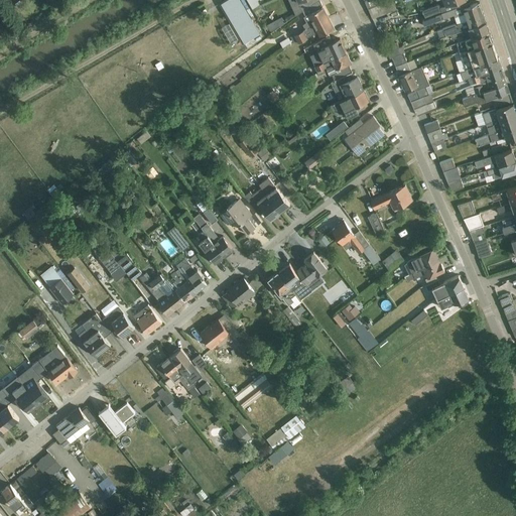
[(240,0),(226,0),(219,4),(243,43),(260,33),(240,0)]
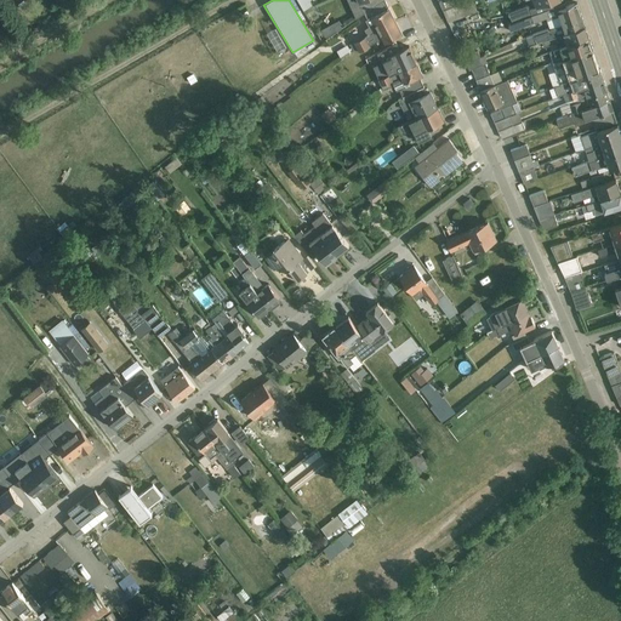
[(297,0),(303,10),(313,5),(309,0),(297,0)]
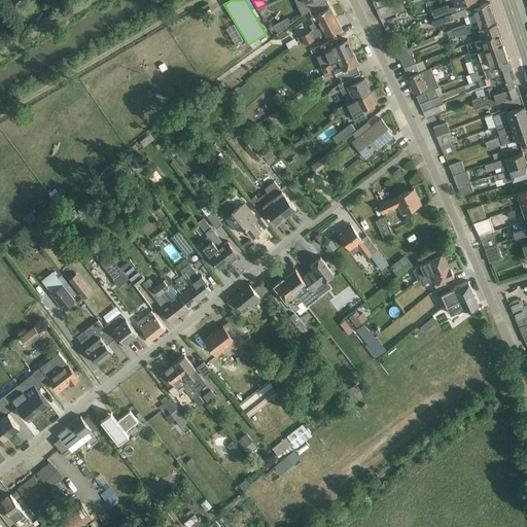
[(310,11),(325,0),(295,0),(303,16),(310,11)]
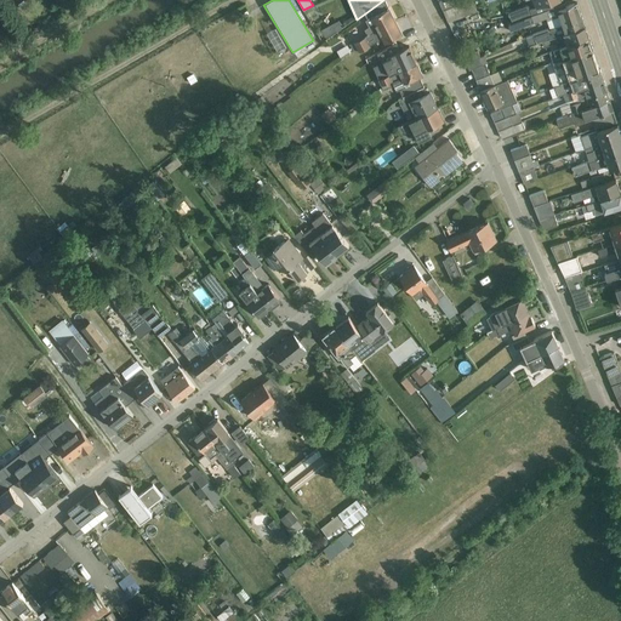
[(385,0),(383,0),(365,13),(368,18),(365,20),(369,27),(365,29),(368,35),(396,21),(385,0)]
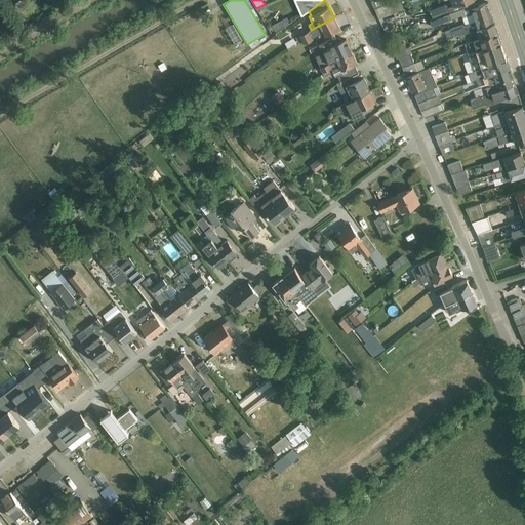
[(370,0),(374,8),(391,3),(389,0),(370,0)]
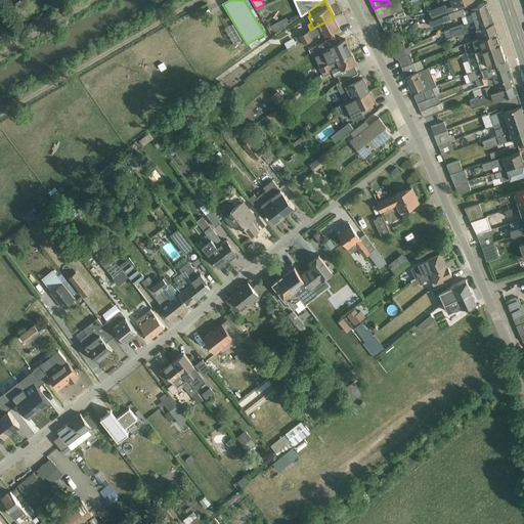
[(397,0),(390,3),(374,8),(379,18),(403,9),(399,0),(397,0)]
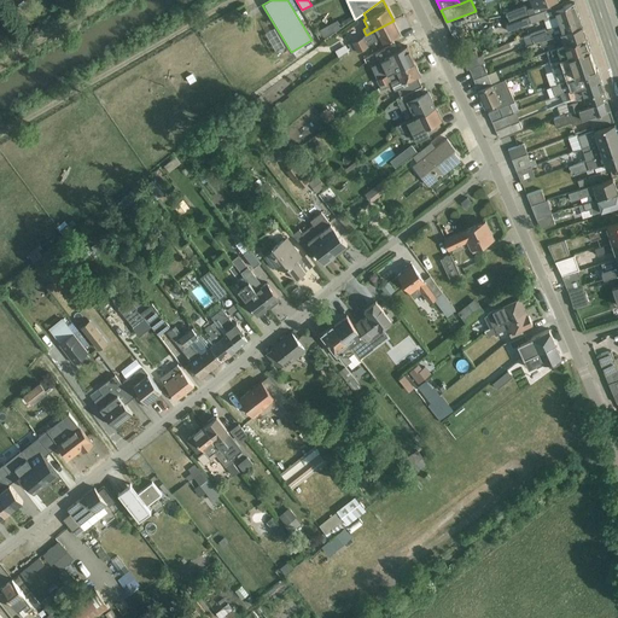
[(531,15),(552,7),(551,1),(553,0),(526,0),(530,7),(529,7),(531,15)]
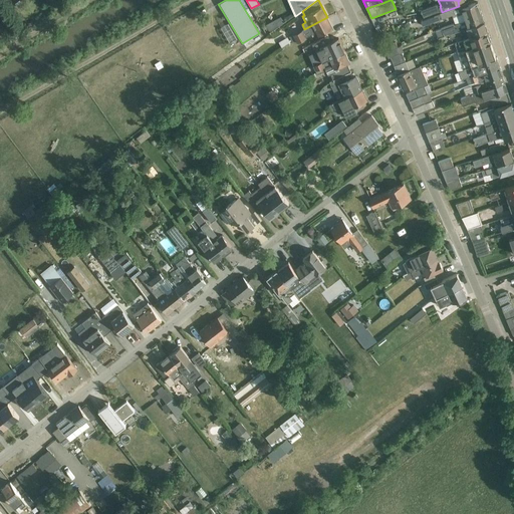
[(442,12),(424,19),(421,20),(423,26),(452,15),(454,20),(481,11),(478,2),(468,5),(467,3),(459,6),(442,12)]
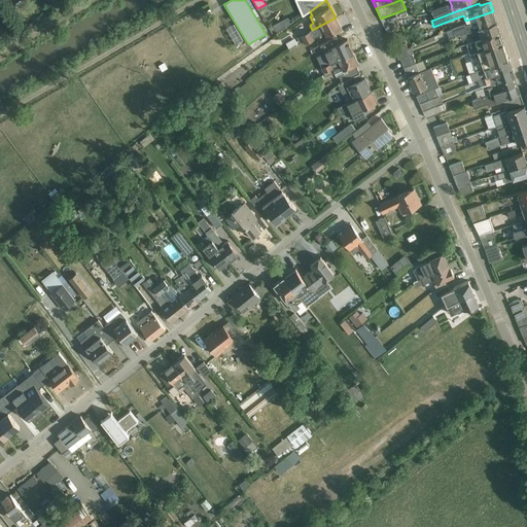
[(453,12),(451,6),(450,6),(449,4),(431,10),(434,20),(453,12)]
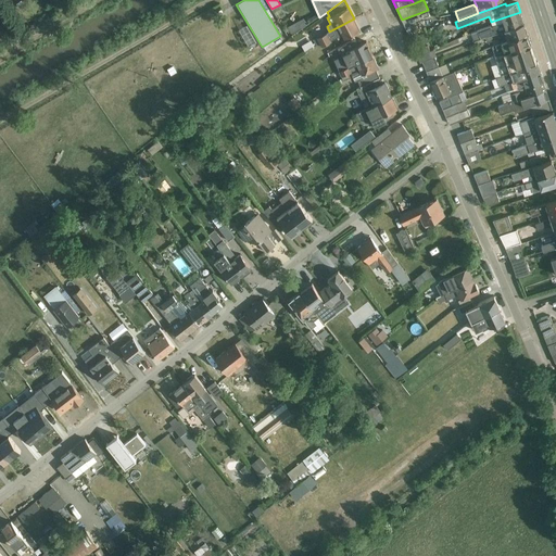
[(520,12),(491,22),(493,26),(492,26),(478,32),(481,39),(485,37),(523,23),(520,12)]
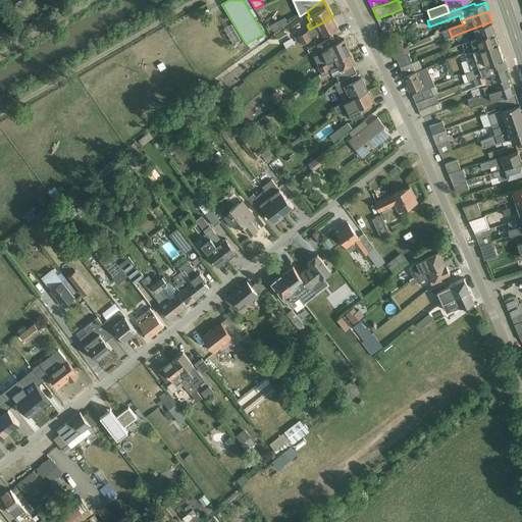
[(285,17),(270,24),(273,31),(274,31),(274,33),(289,22),(285,17)]
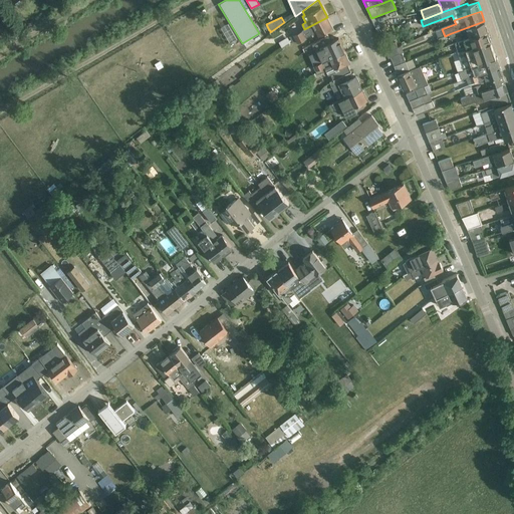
[(327,17),(304,29),(289,37),(291,40),(289,41),(287,37),(279,42),(282,48),(296,40),(297,42),(316,32),(318,35),(333,28),(327,17)]
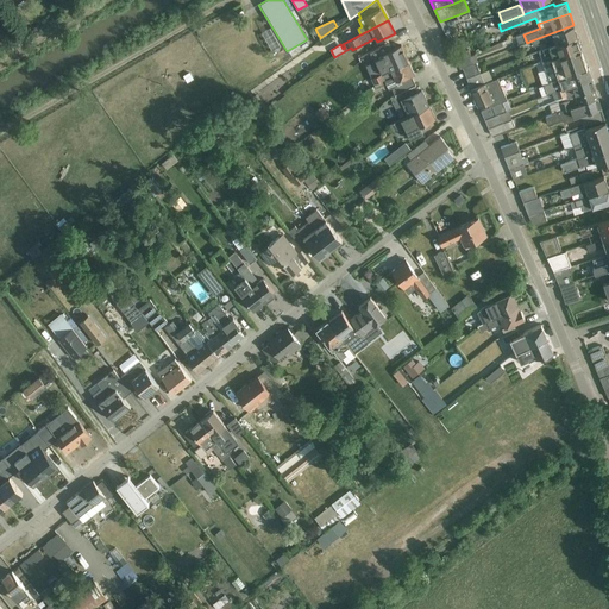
[(573,25),(532,41),(534,45),(539,43),(541,50),(578,36),(573,25)]
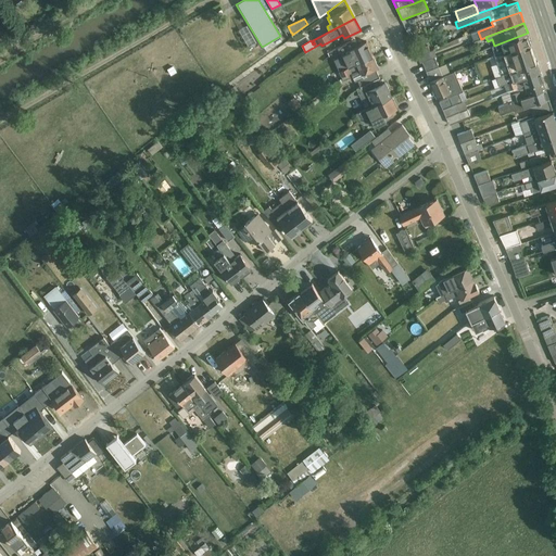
[(248,51),(257,47),(247,25),(237,29),(248,51)]
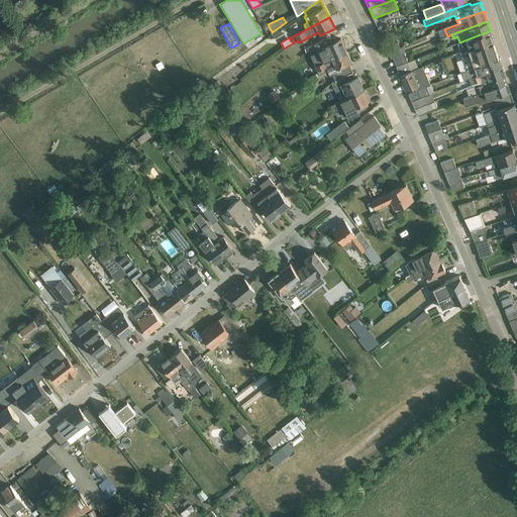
[(491,30),(459,42),(457,43),(460,53),(469,48),(493,40),(494,39),(491,30)]
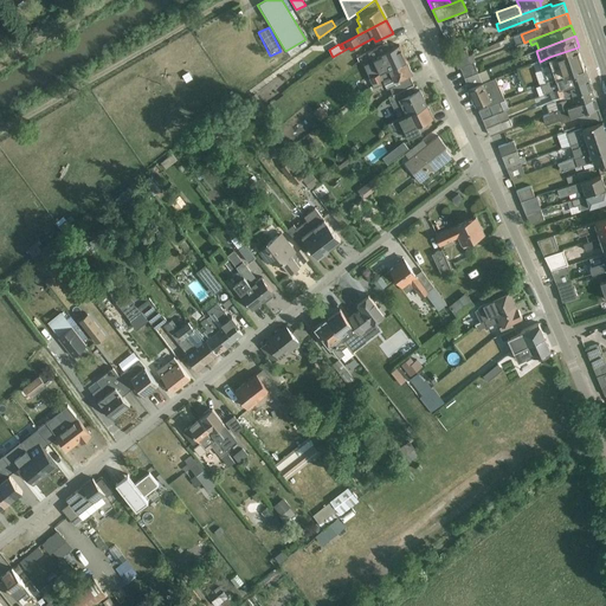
[(387,42),(371,51),(372,55),(373,58),(381,53),(388,69),(406,60),(399,45),(391,49),(387,42)]
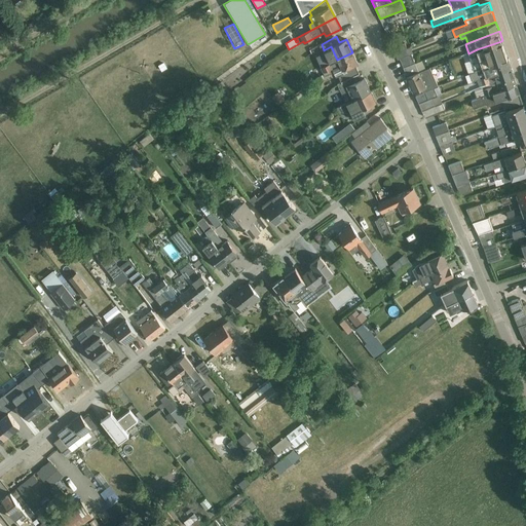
[(477,49),(468,53),(472,61),(464,63),(468,75),(471,75),(508,61),(501,41),(477,49)]
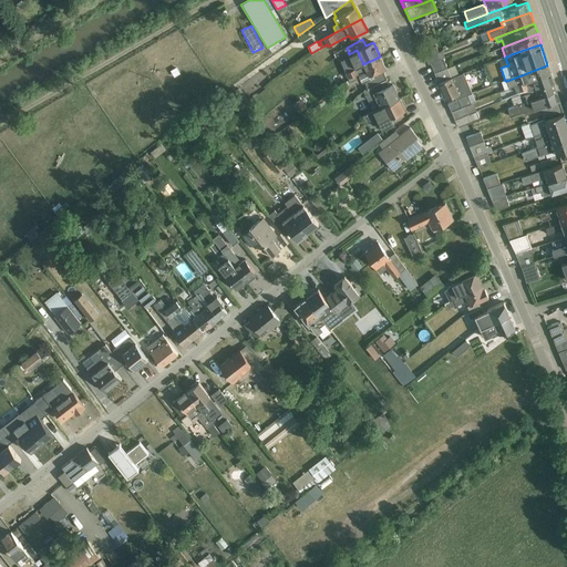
[(431,63),(441,59),(436,45),(423,51),(429,64),(431,63)]
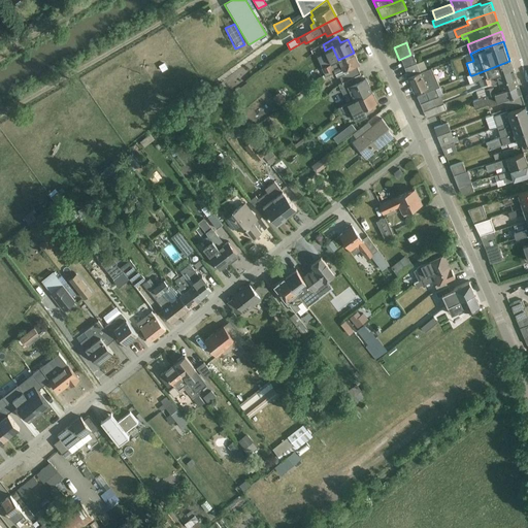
[(324,47),(323,44),(311,50),(314,54),(322,50),(324,47)]
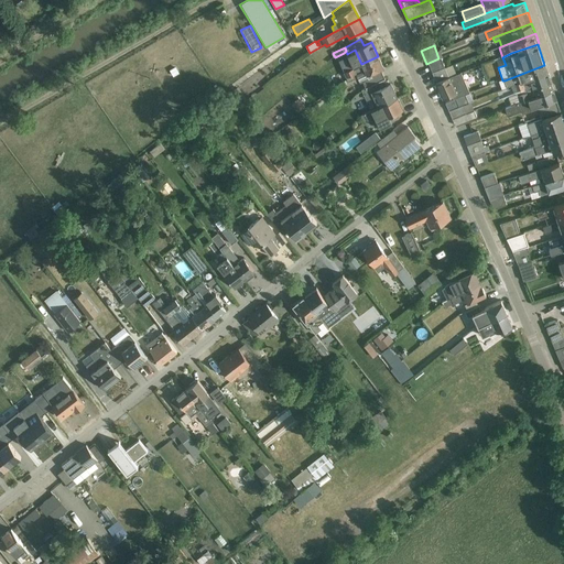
[(346,51),(344,53),(347,58),(339,62),(344,71),(361,64),(355,50),(347,54),(346,51)]
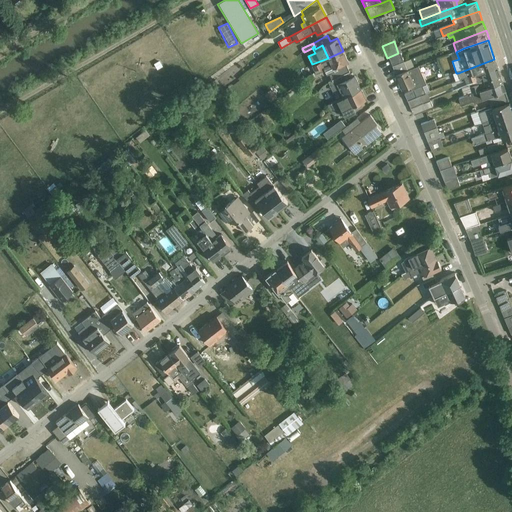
[(312,64),(312,65),(315,72),(316,74),(325,70),(327,75),(330,74),(332,80),(350,71),(346,63),(348,62),(343,51),(328,58),(312,64)]
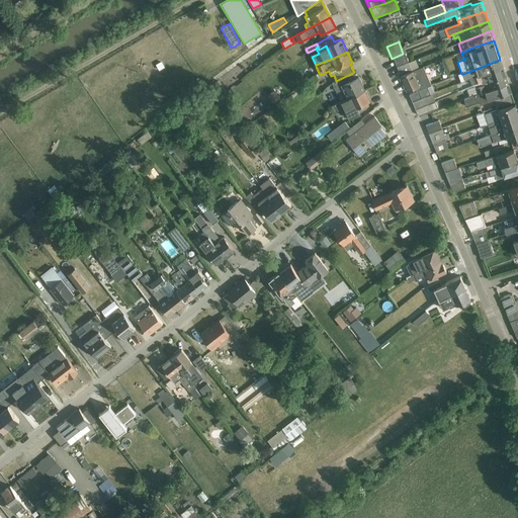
[(403,54),(394,58),(398,67),(409,62),(406,53),(403,54)]
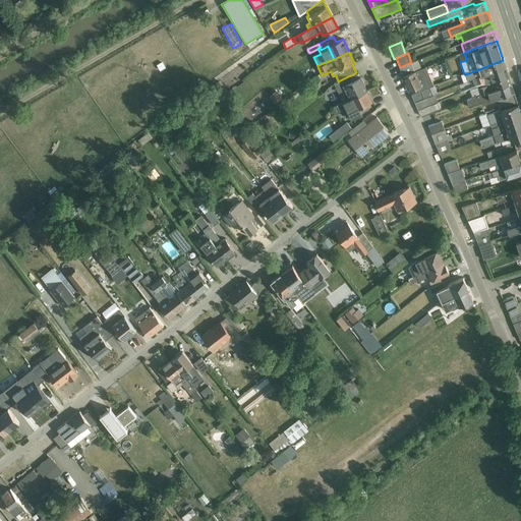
[(446,60),(439,63),(441,68),(448,65),(446,60)]
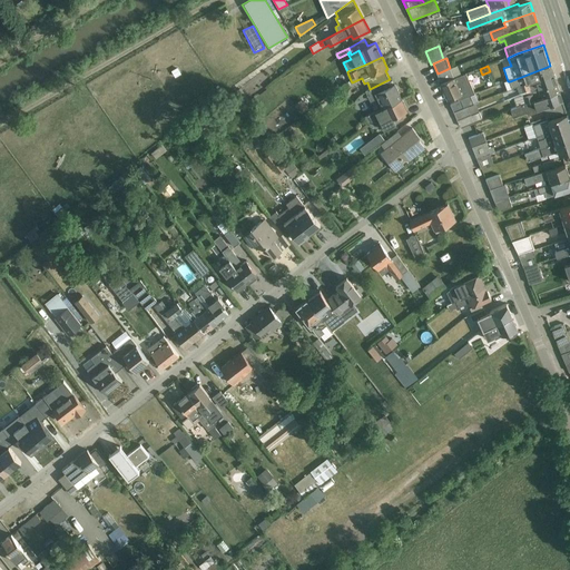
[(550,66),(510,81),(513,88),(554,74),(551,66),(550,66)]
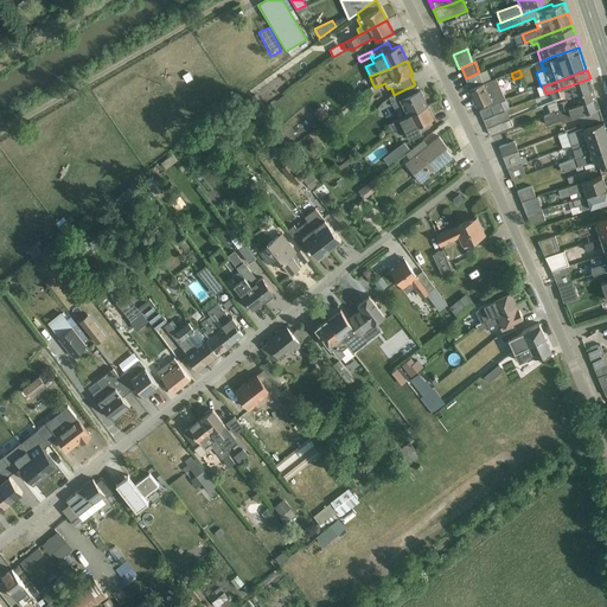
[(183,74),(185,81),(192,78),(189,71),(183,74)]
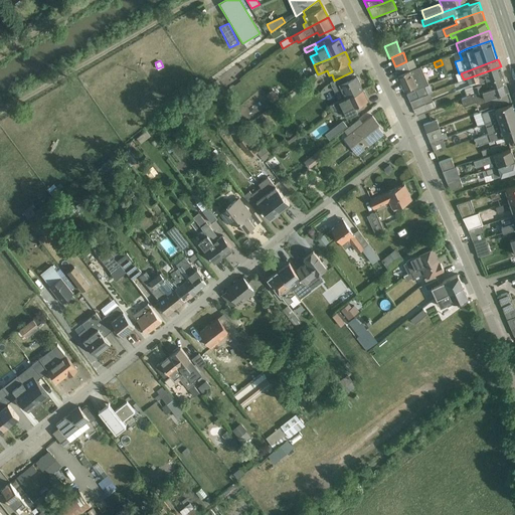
[(406,61),(395,66),(398,74),(399,75),(410,70),(406,61)]
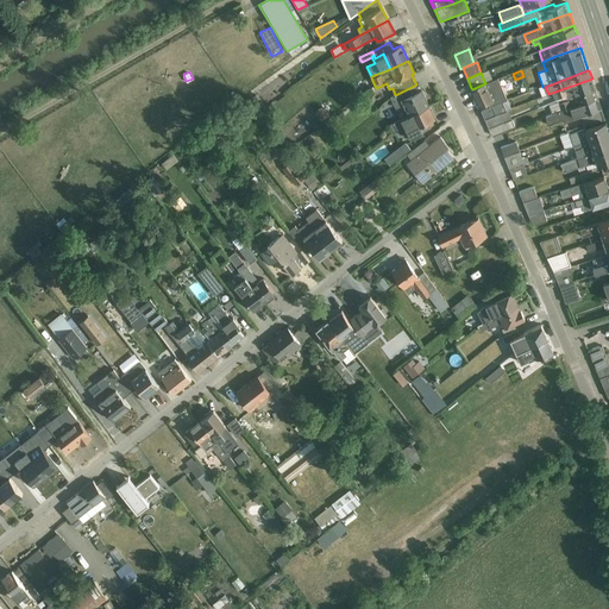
[(375,86),(371,77),(369,77),(360,81),(362,82),(357,83),(362,92),(375,86)]
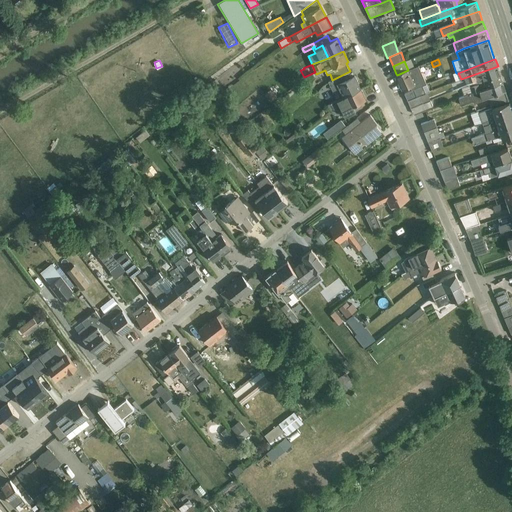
[(427,84),(425,81),(419,66),(408,70),(397,75),(403,90),(410,87),(412,90),(423,86),(427,84)]
